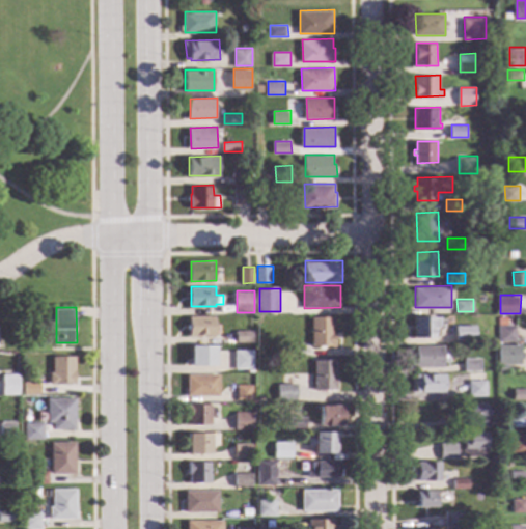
[(441,326),(437,326),(437,336),(416,337),(416,315),(441,314),(441,326)]
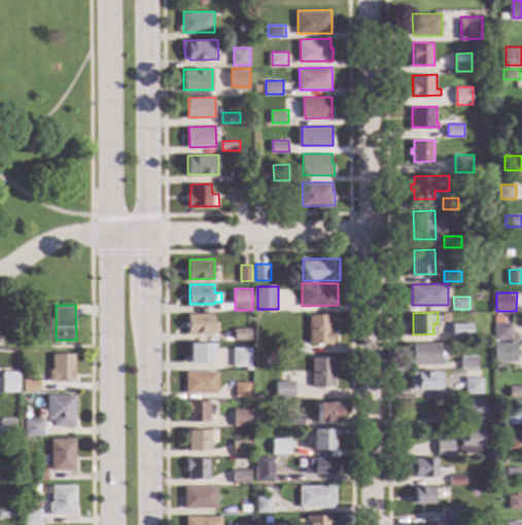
[(215,333),(190,333),(190,313),(215,313),(215,333)]
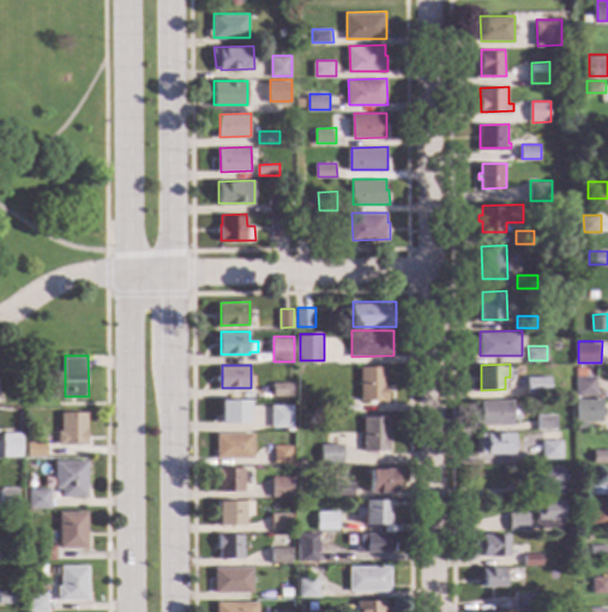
[(387,382),(390,382),(390,400),(378,400),(378,402),(372,402),(372,399),(362,400),(362,365),(387,365),(387,382)]
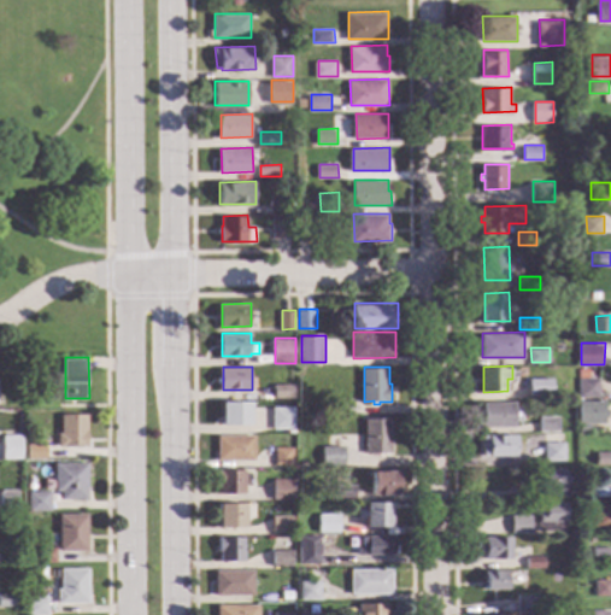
[(554,396),(532,396),(532,376),(554,376),(554,396)]
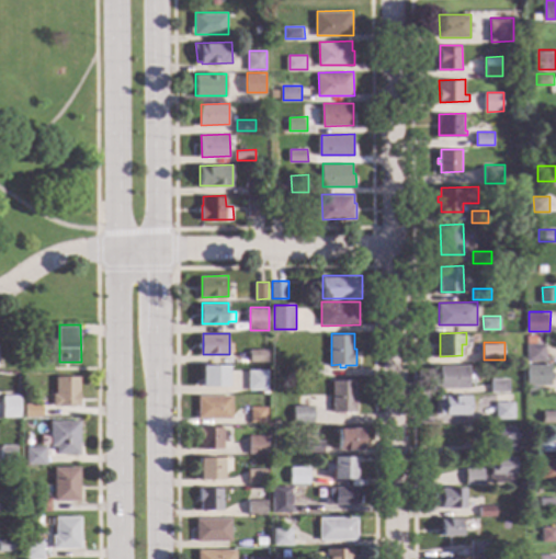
[(547,361),(529,361),(529,343),(547,342),(547,361)]
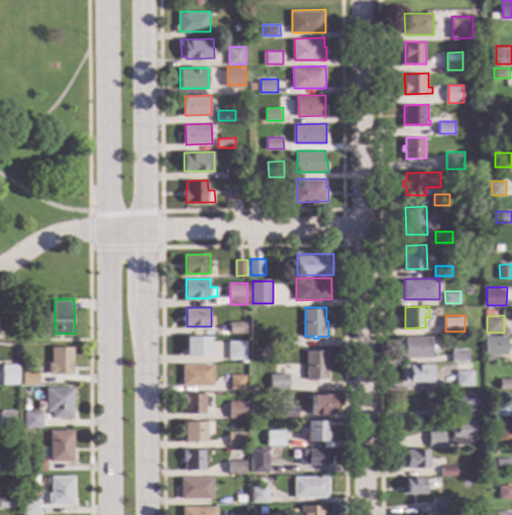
[(247,332),(231,332),(231,321),(247,321),(247,332)]
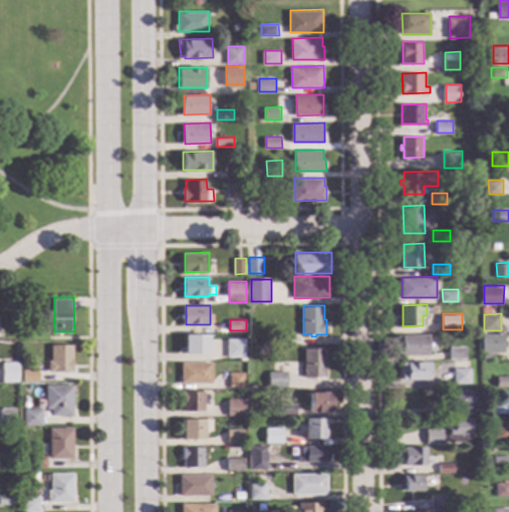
[(297,343),(275,344),(275,337),(279,337),(279,333),(297,332),(297,343)]
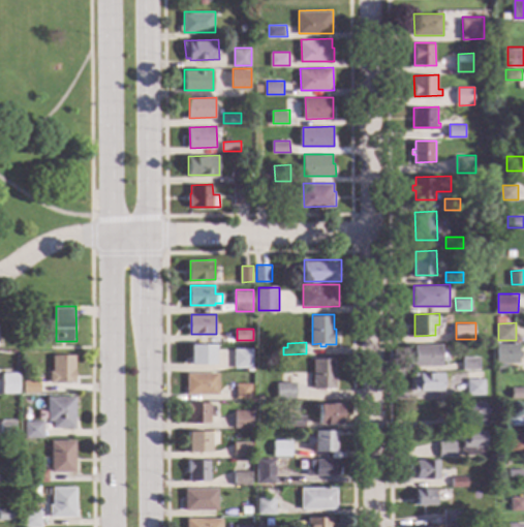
[(443,364),(415,365),(414,343),(443,342),(443,364)]
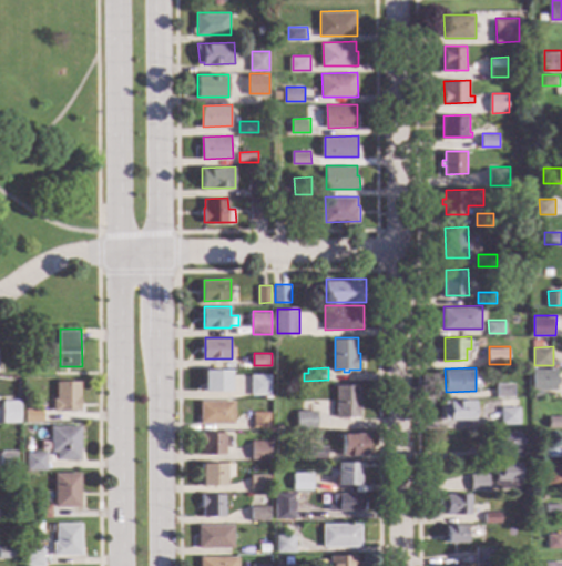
[(559,390),(534,390),(534,369),(558,367),(559,390)]
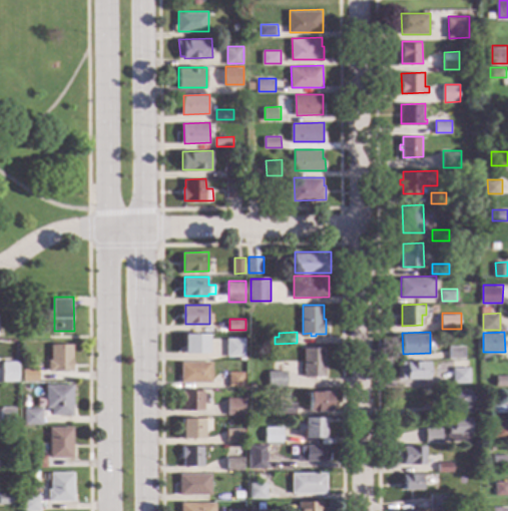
[(210,352),(186,353),(186,333),(209,333),(210,352)]
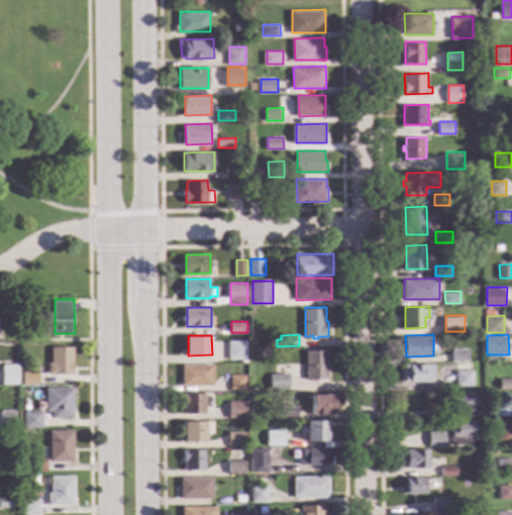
[(246,358),(230,358),(230,339),(246,339),(246,358)]
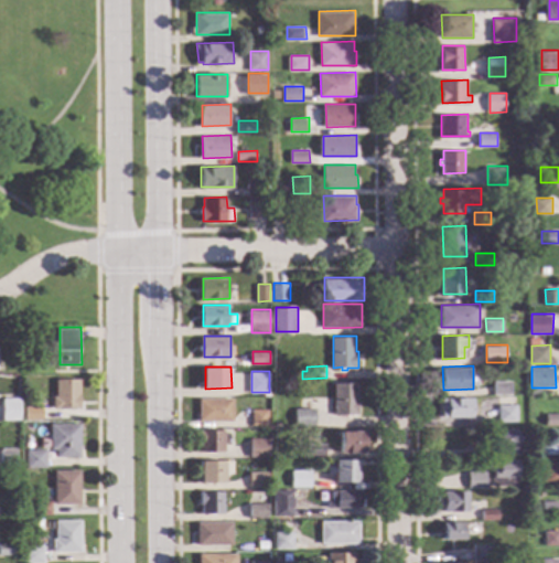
[(83,406),(55,407),(55,395),(60,395),(58,379),(83,378),(83,406)]
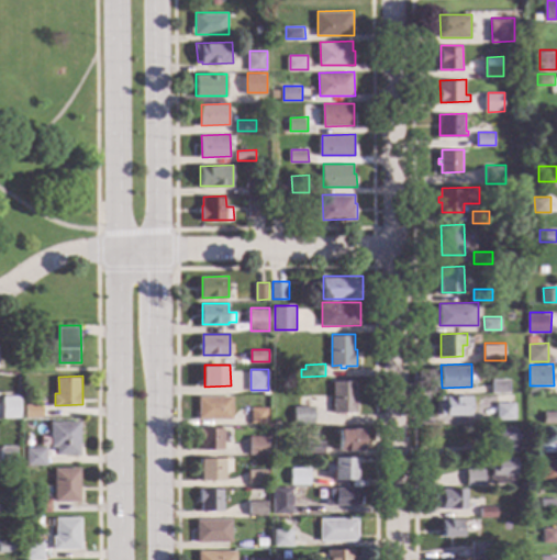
[(512,391),(493,391),(493,378),(511,378),(512,391)]
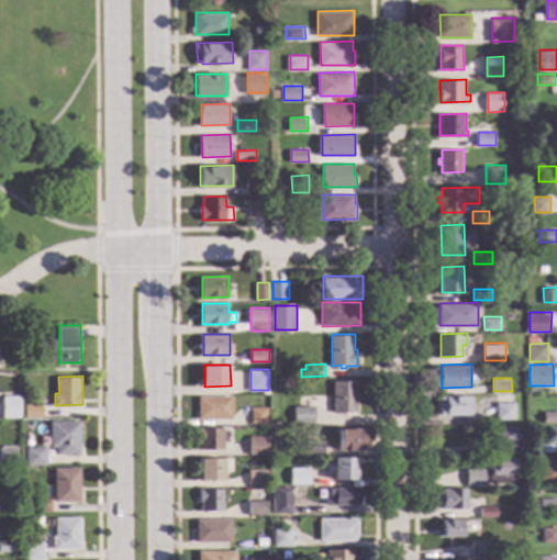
[(358,411),(334,411),(334,380),(358,380),(358,411)]
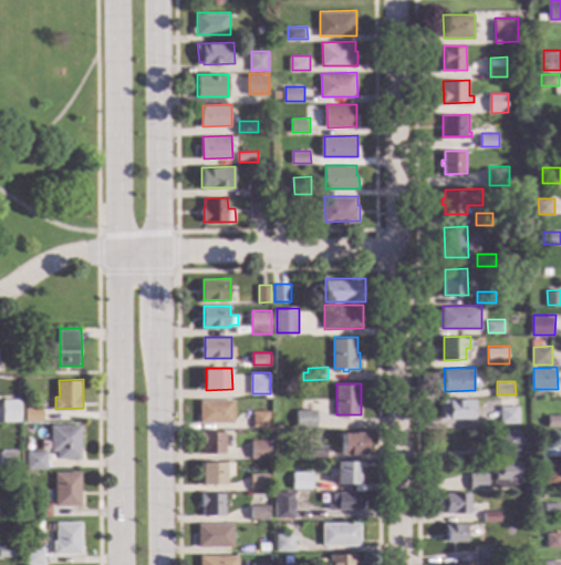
[(22,420),(6,420),(4,399),(22,399),(22,420)]
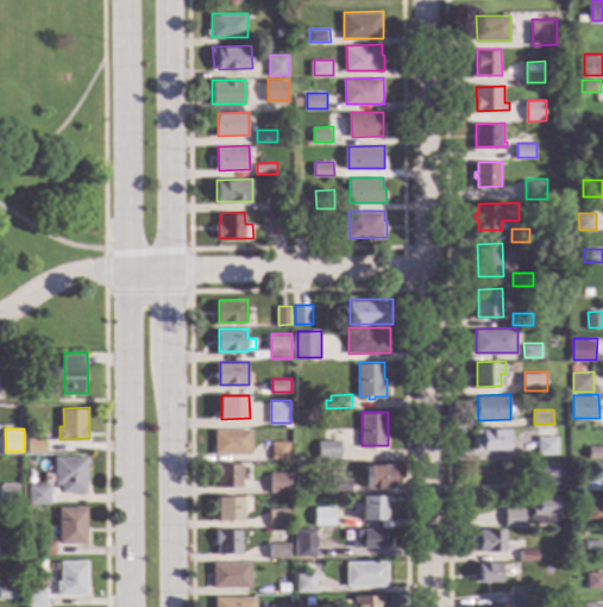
[(253,452),(218,454),(217,429),(253,429),(253,452)]
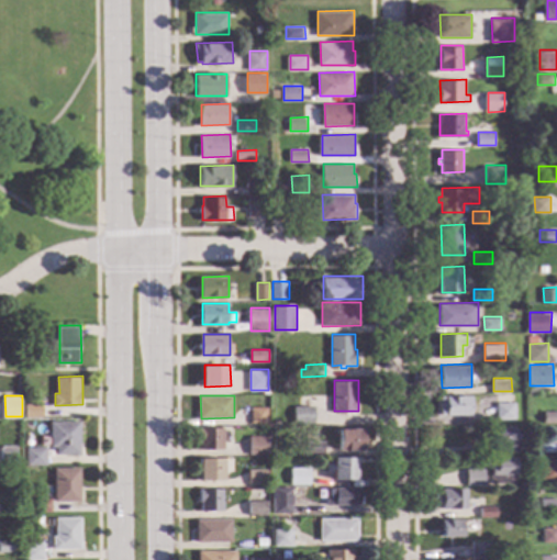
[(472,414),(441,414),(441,395),(471,395),(472,414)]
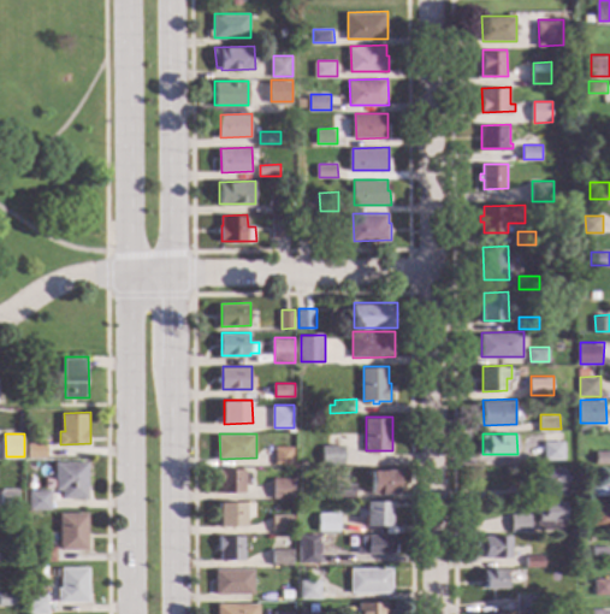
[(566,459),(546,459),(545,440),(566,440),(566,459)]
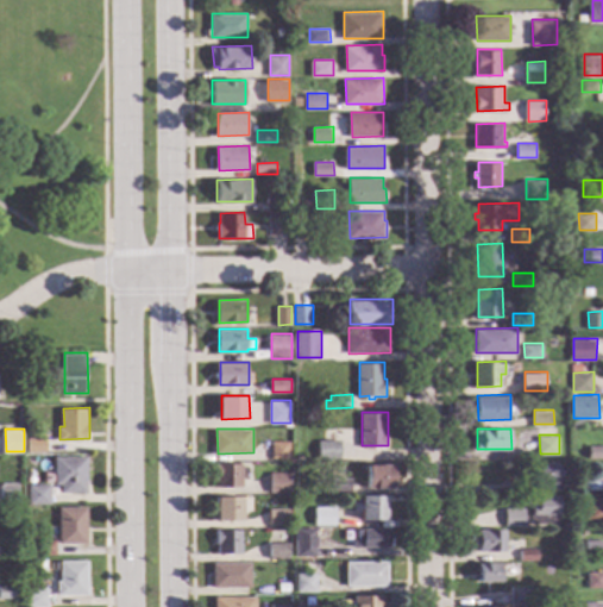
[(49,451),(31,451),(31,437),(49,437),(49,451)]
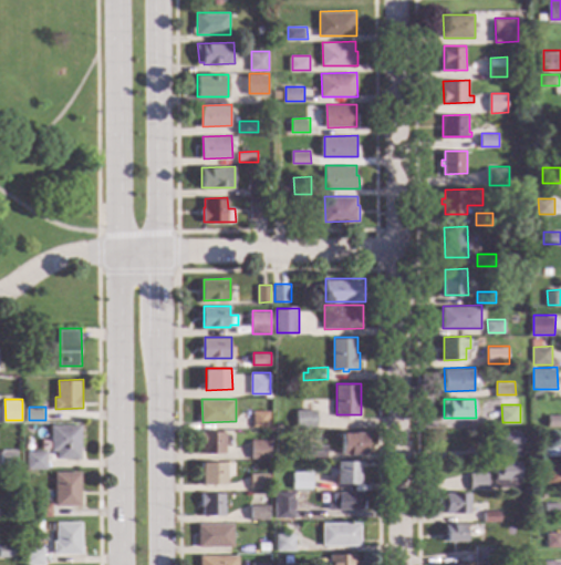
[(319,425),(298,427),(298,409),(319,408),(319,425)]
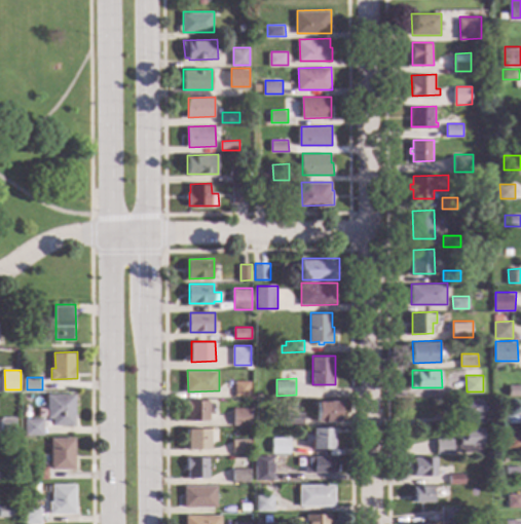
[(252,396),(236,396),(236,380),(252,380),(252,396)]
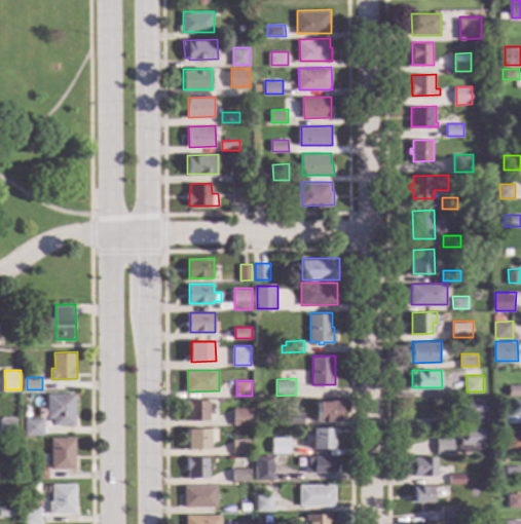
[(520,394),(511,394),(510,384),(520,384),(520,394)]
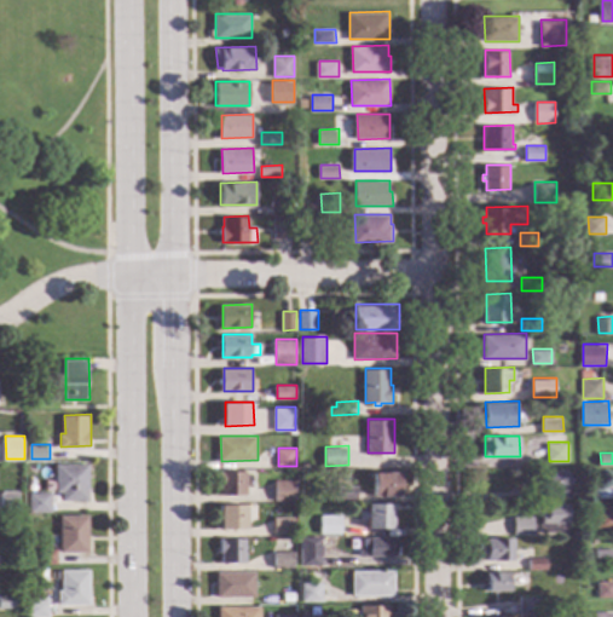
[(92,500),(65,500),(65,491),(59,491),(58,465),(91,463),(92,500)]
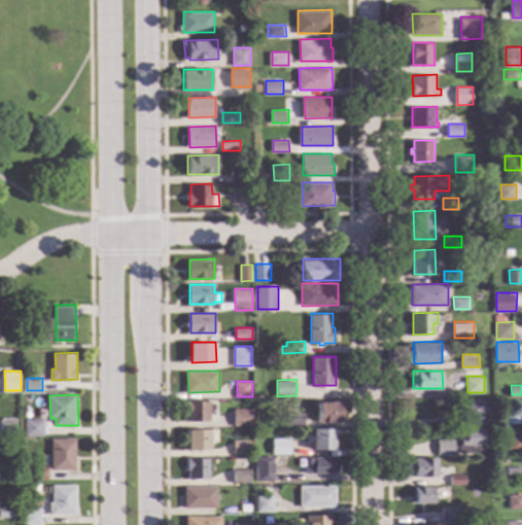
[(485,423),(467,423),(467,415),(461,415),(461,406),(466,406),(466,398),(485,398),(485,423)]
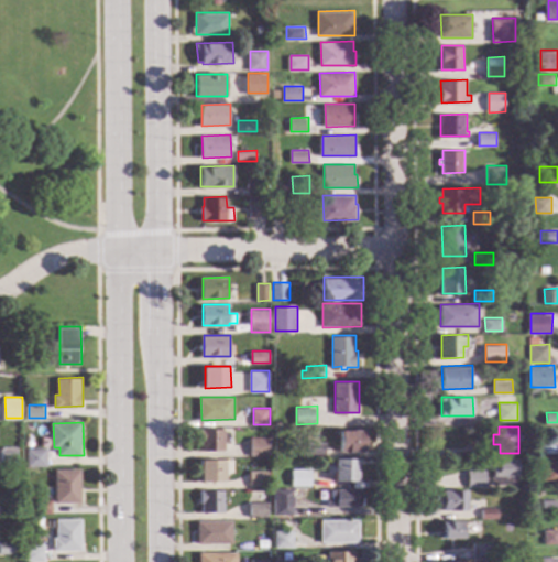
[(225,450),(203,450),(203,441),(201,441),(201,428),(225,428),(225,450)]
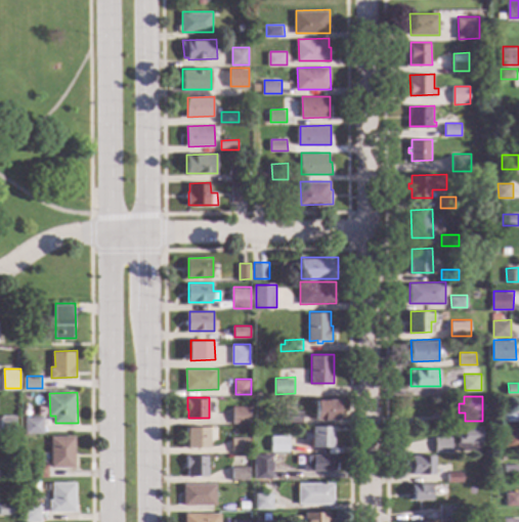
[(342,419),(316,419),(316,398),(341,398),(342,419)]
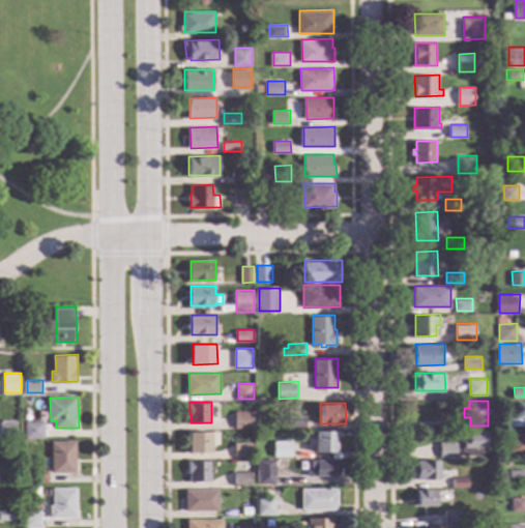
[(255,428),(236,428),(236,410),(255,410),(255,428)]
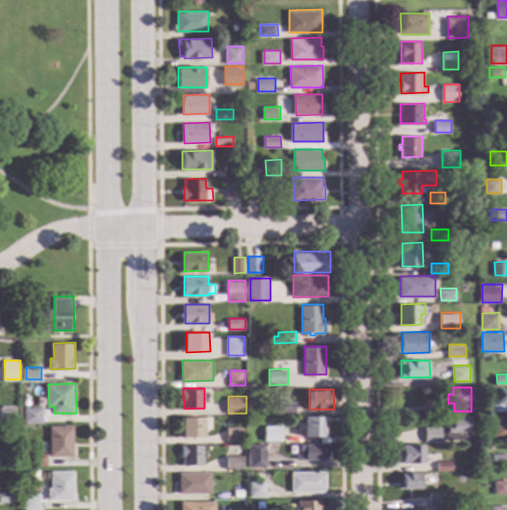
[(506,410),(496,410),(496,400),(506,400),(506,410)]
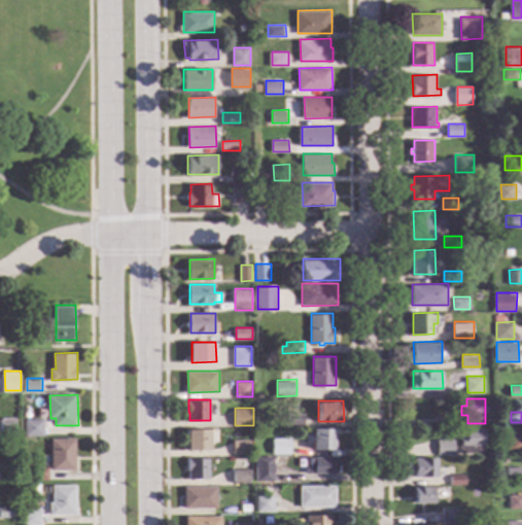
[(306,423),(289,424),(289,413),(306,413),(306,423)]
